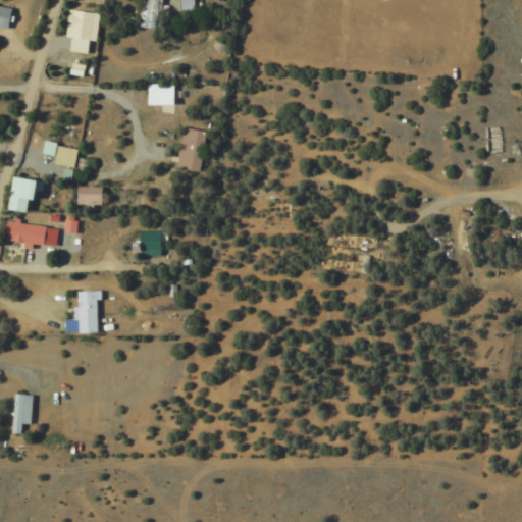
[(160,29),(162,0),(143,0),(141,27),(160,29)]
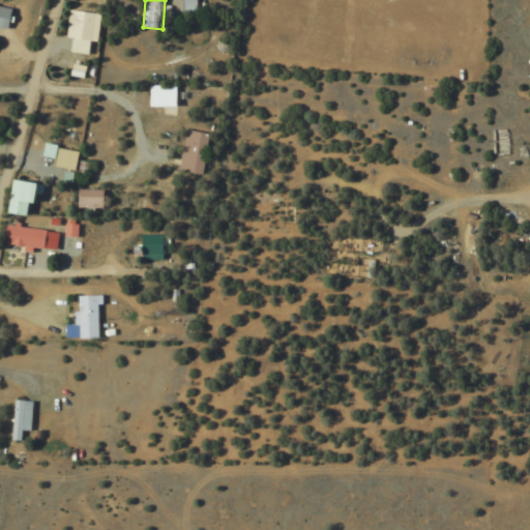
[(200,0),(184,0),(184,15),(200,15),(200,0)]
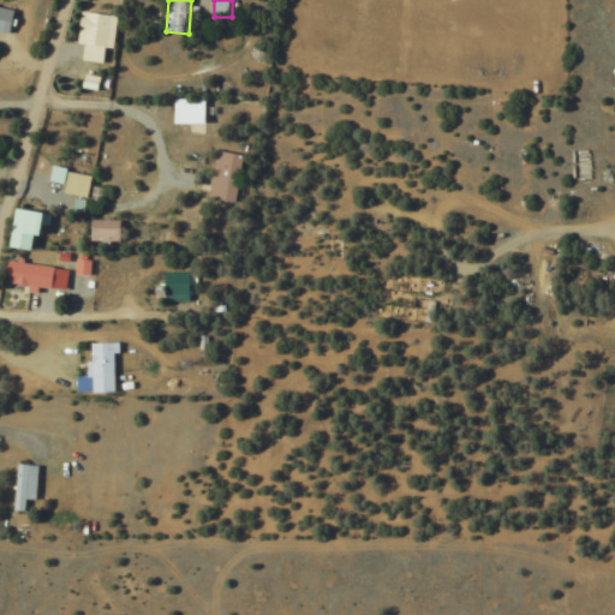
[(103,64),(114,16),(84,10),(77,43),(87,45),(83,59),(103,64)]
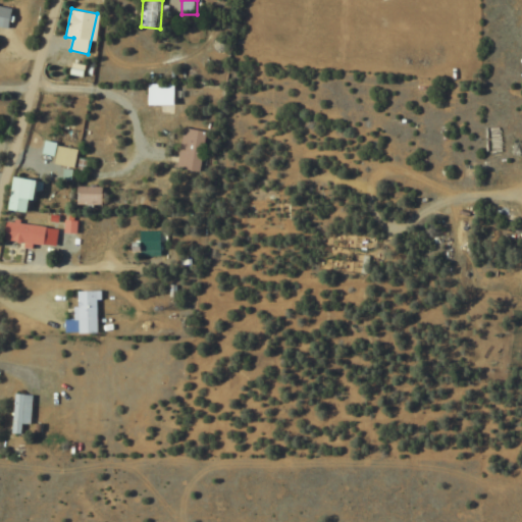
[(177,105),(177,83),(150,83),(150,105),(177,105)]
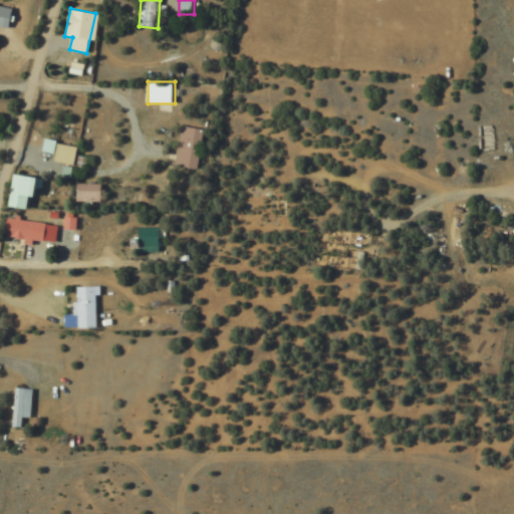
[(200,169),(205,129),(182,125),(176,166),(200,169)]
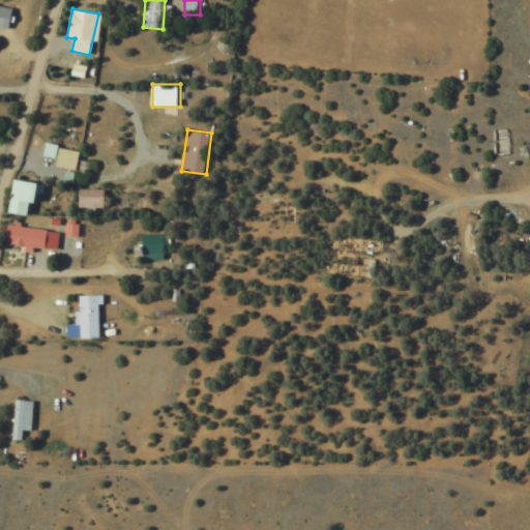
[(78,170),(81,151),(60,148),(57,167),(78,170)]
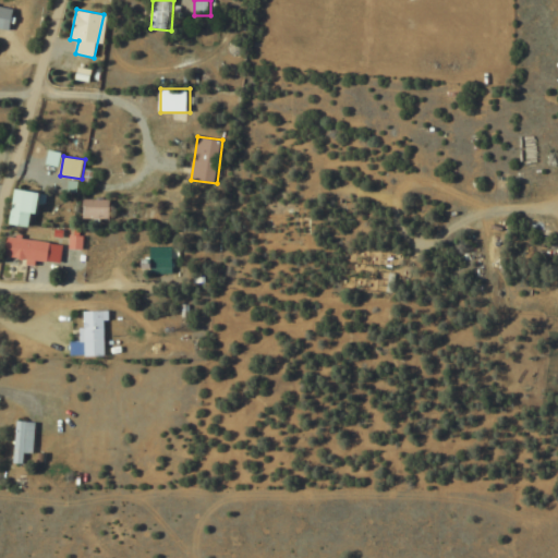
[(35,215),(43,215),(45,192),(16,190),(13,225),(34,227),(35,215)]
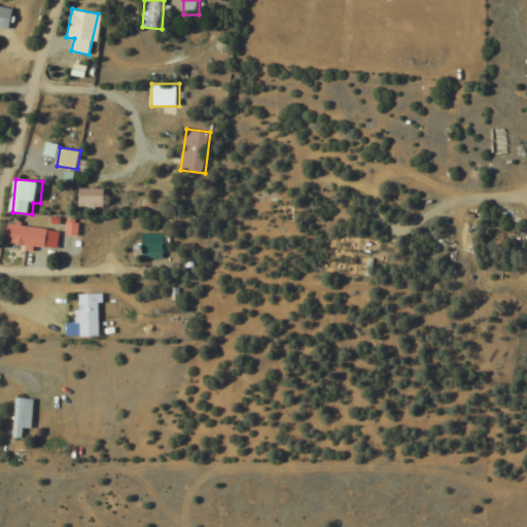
[(105,189),(79,189),(78,206),(105,206),(105,189)]
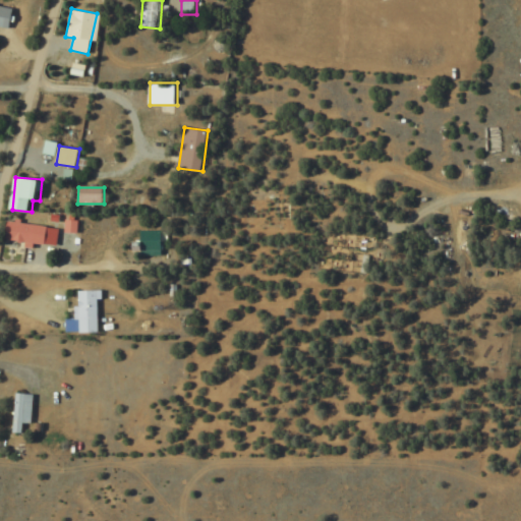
[(47,242),(47,223),(9,223),(9,242),(47,242)]
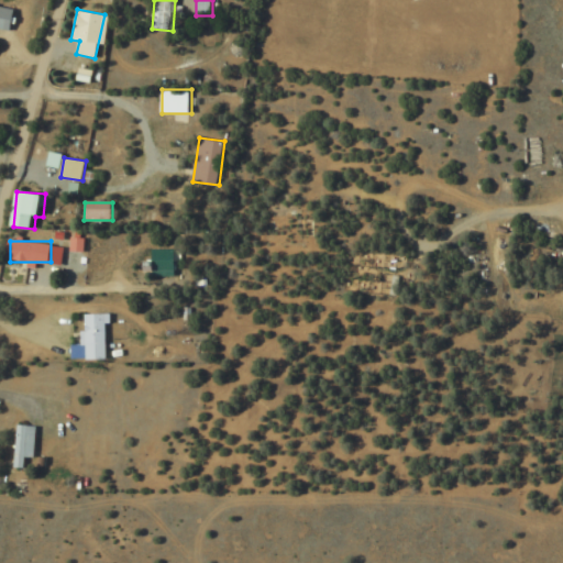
[(108,359),(108,313),(84,313),(84,359),(108,359)]
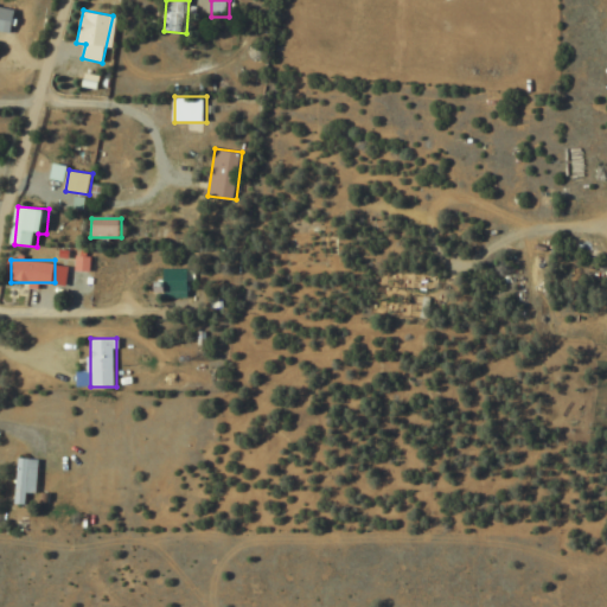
[(16,504),(38,504),(38,458),(16,458),(16,504)]
